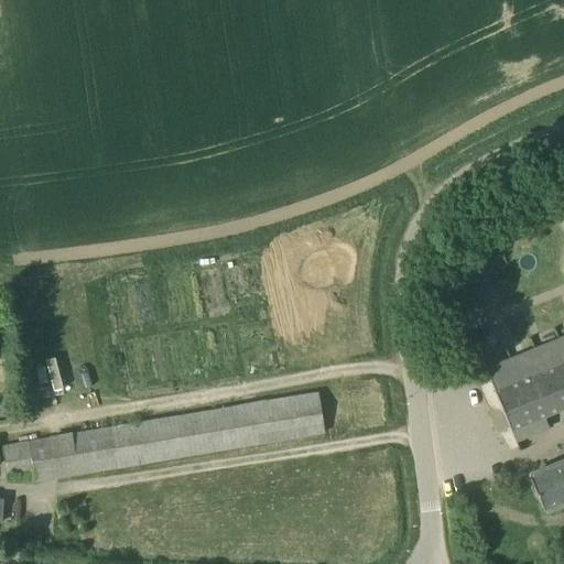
[(563,407),(563,337),(485,370),(485,371),(486,370),(495,391),(510,430),(512,429),(544,415),(563,407)]
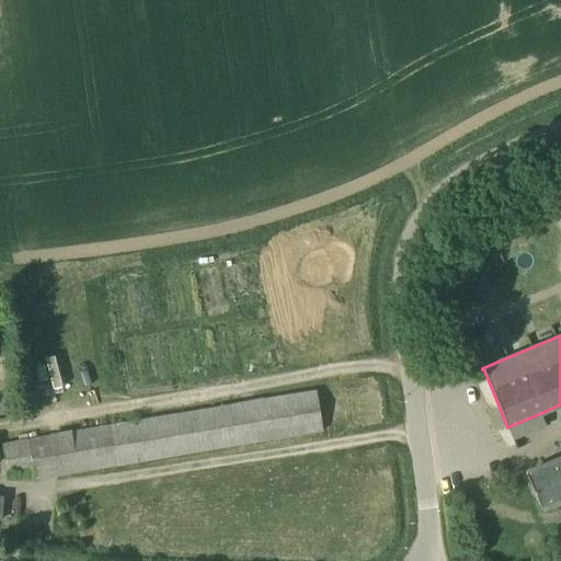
[(24,344),(25,390),(42,389),(41,343),(24,344)]
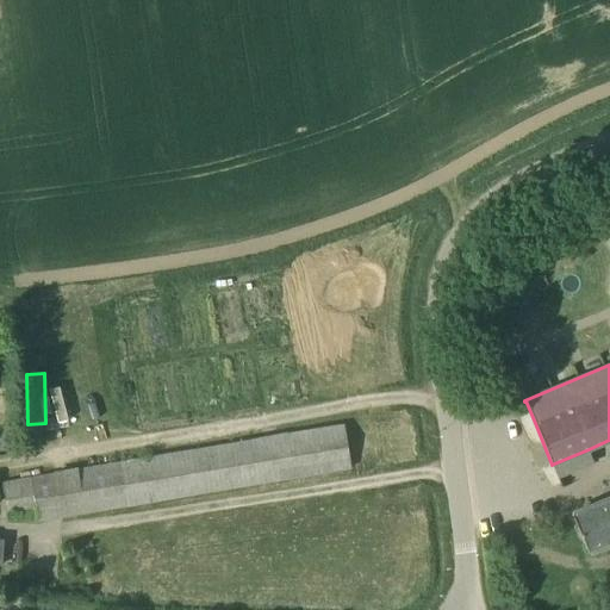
[(344,425),(2,484),(7,510),(35,505),(37,521),(350,467),(344,425)]
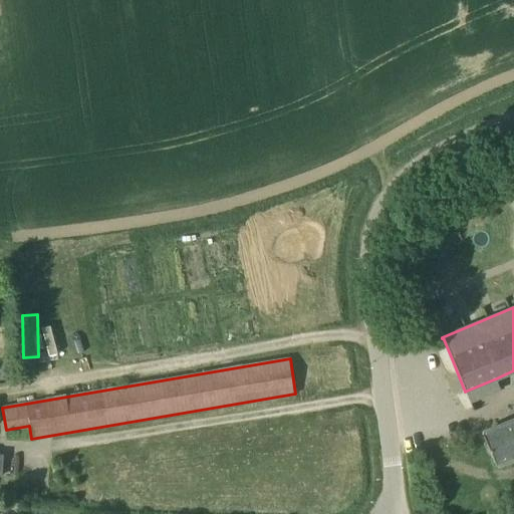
[(513,421),(485,433),(483,434),(496,466),(513,458),(513,421)]
